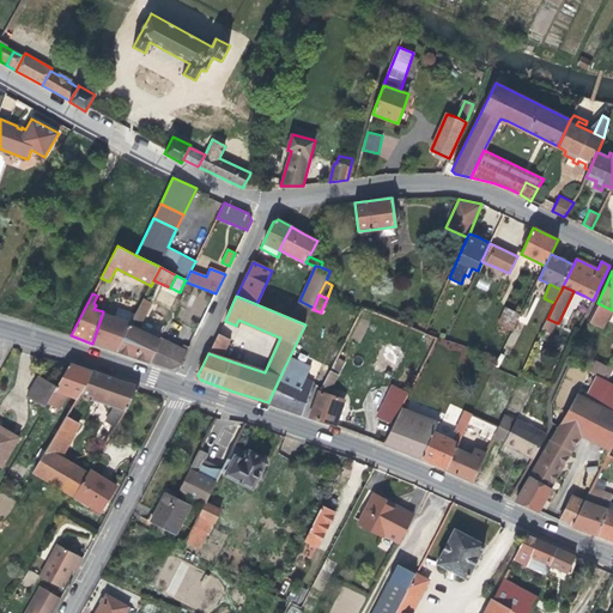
[(135,314),(131,325),(139,328),(151,303),(144,298),(135,314)]
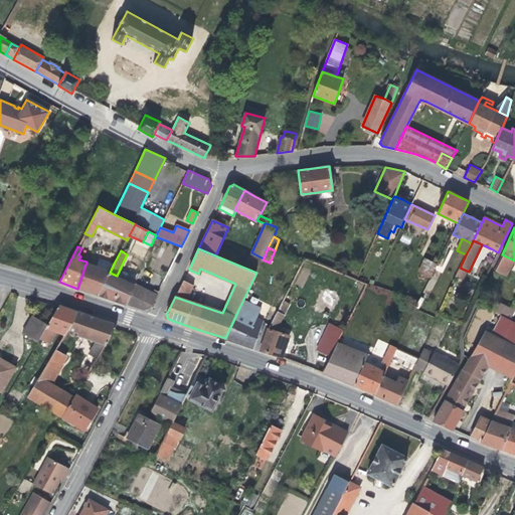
[(263,260),(264,259),(251,252),(244,268),(256,273),(263,260)]
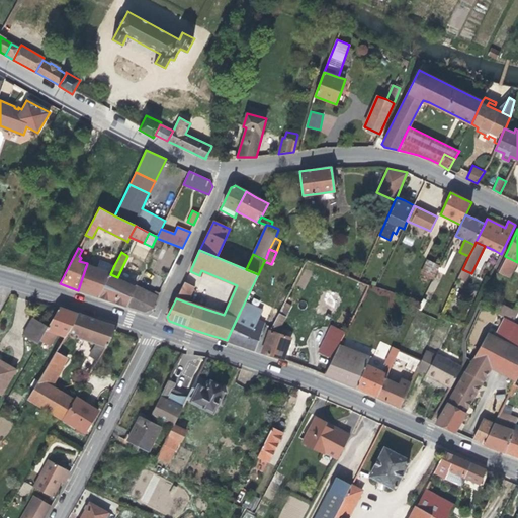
[(510,278),(517,262),(505,256),(497,271),(510,278)]
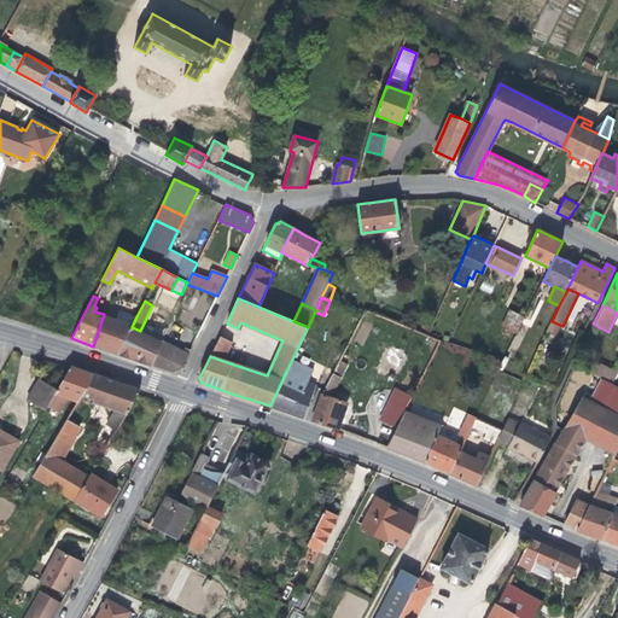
[(116,319),(104,314),(93,347),(105,350),(117,354),(132,327),(136,316),(118,310),(116,319)]
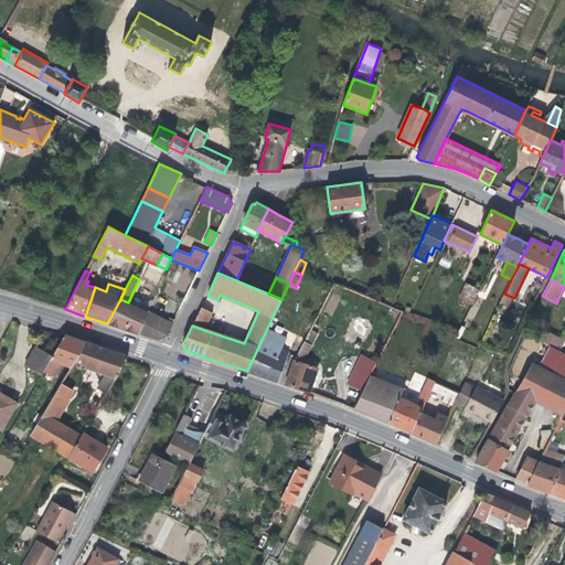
[(459,298),(472,305),(479,290),(467,284),(459,298)]
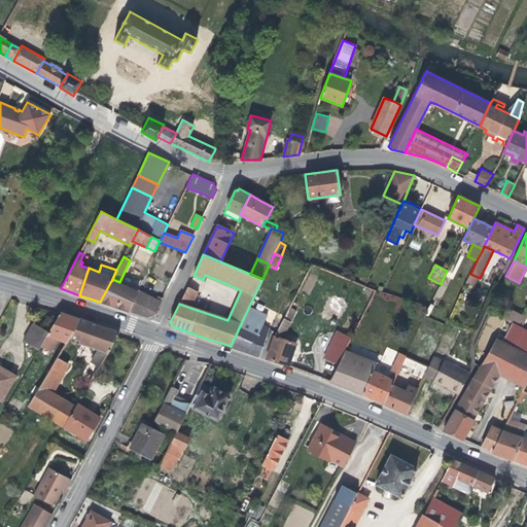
[(470,275),(467,282),(479,287),(482,280),(470,275)]
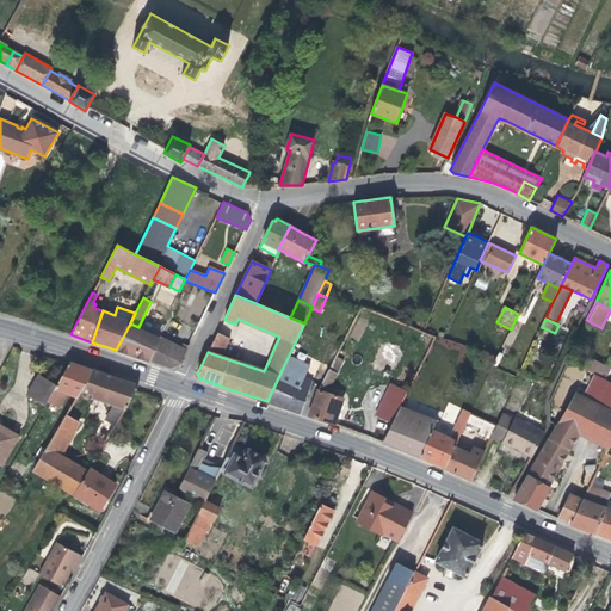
[(139,327),(130,323),(116,350),(140,358),(150,362),(160,338),(139,327)]
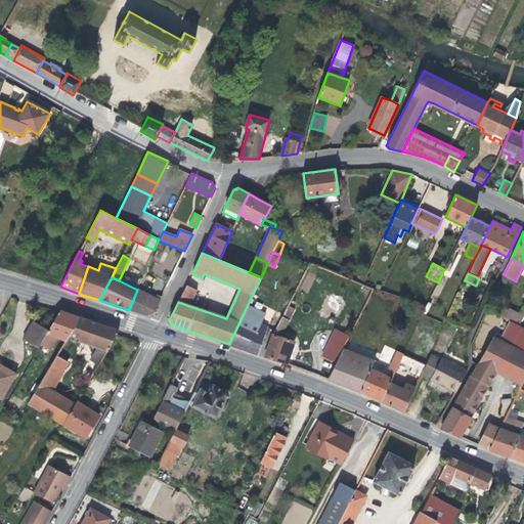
[(186,286),(178,302),(189,306),(197,291),(186,286)]
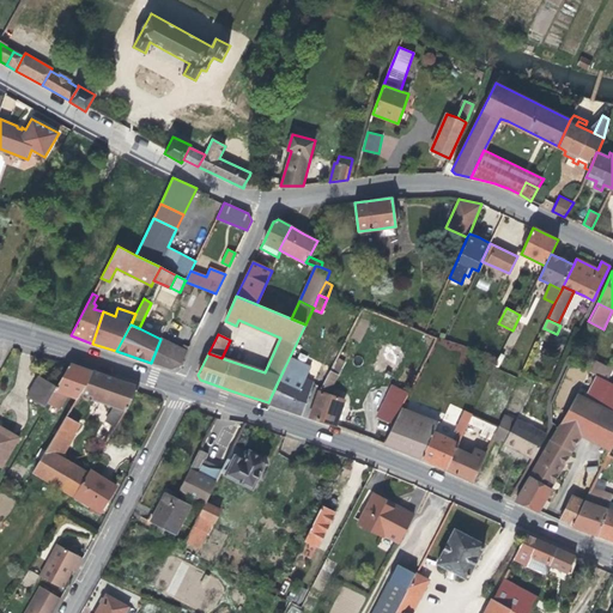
[(187,352),(161,339),(151,363),(171,369),(180,366),(187,352)]
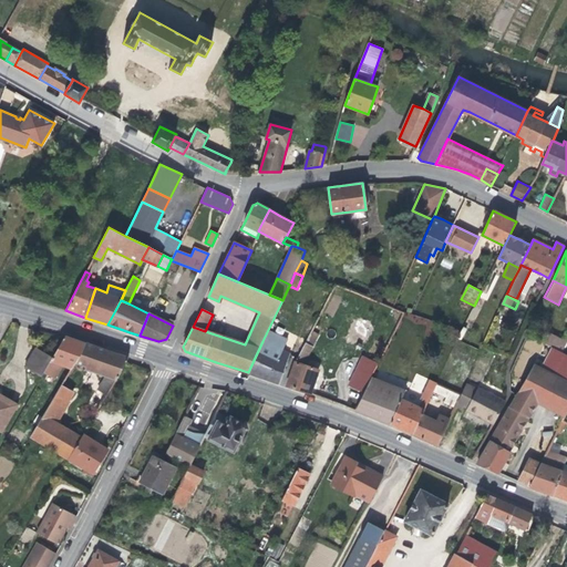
[(312,329),(306,341),(313,344),(319,332),(312,329)]
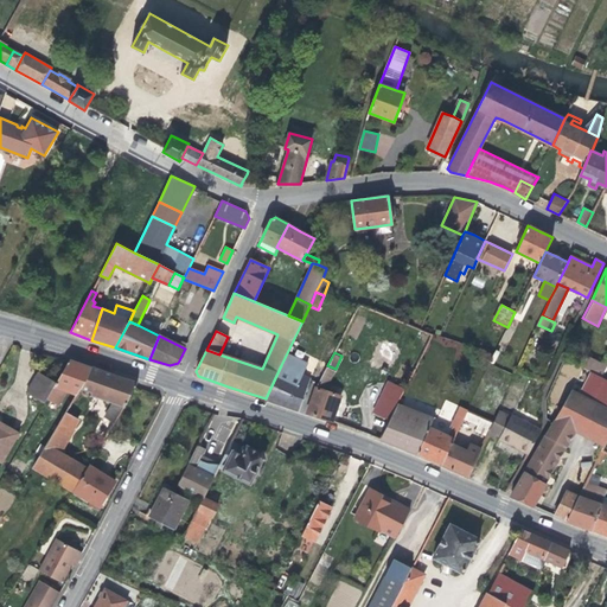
[(606,369),(606,366),(606,365),(590,357),(585,368),(592,372),(602,377),(606,369)]
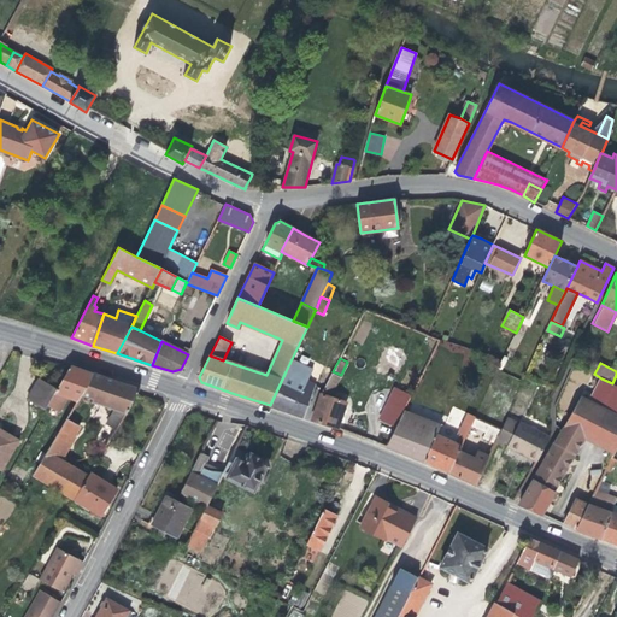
[(58,388),(56,393),(69,398),(78,400),(81,395),(93,374),(82,370),(70,365),(58,388)]
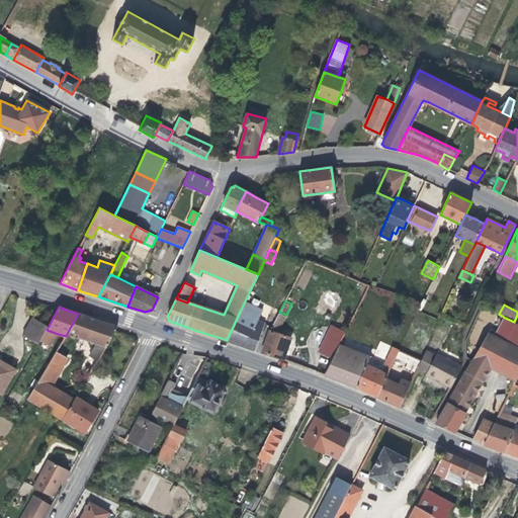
[(265,323),(240,312),(227,340),(241,345),(253,349),(256,347),(265,323)]
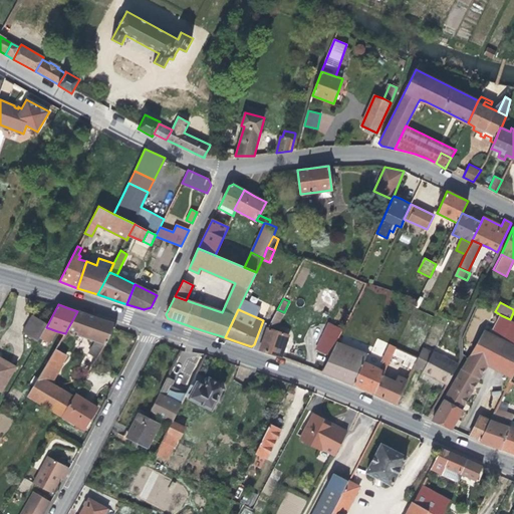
[(272,319),(278,322),(284,312),(277,309),(272,319)]
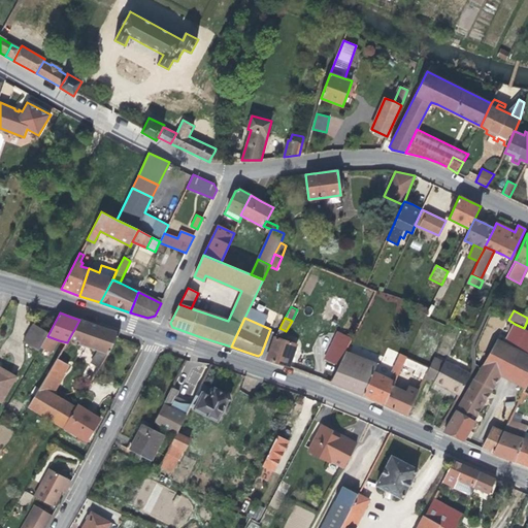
[(100,351),(109,354),(118,337),(120,333),(98,326),(79,320),(69,338),(80,342),(80,343),(100,351)]
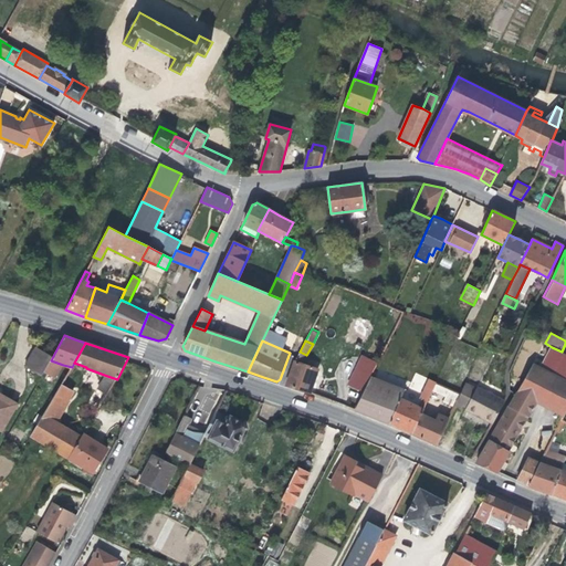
[(51,360),(53,356),(37,347),(25,366),(42,376),(44,371),(51,360)]
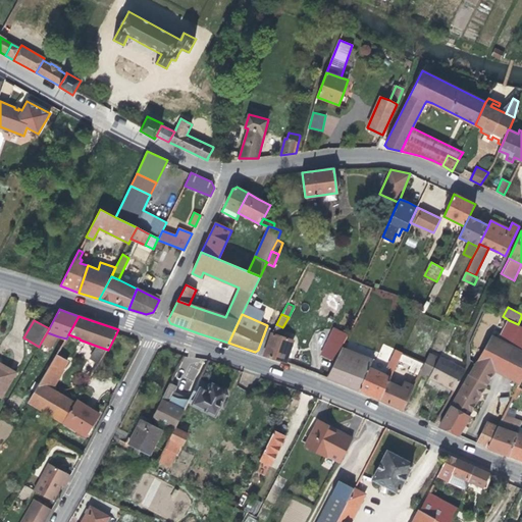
[(509,320),(499,341),(521,352),(521,326),(518,324),(509,320)]
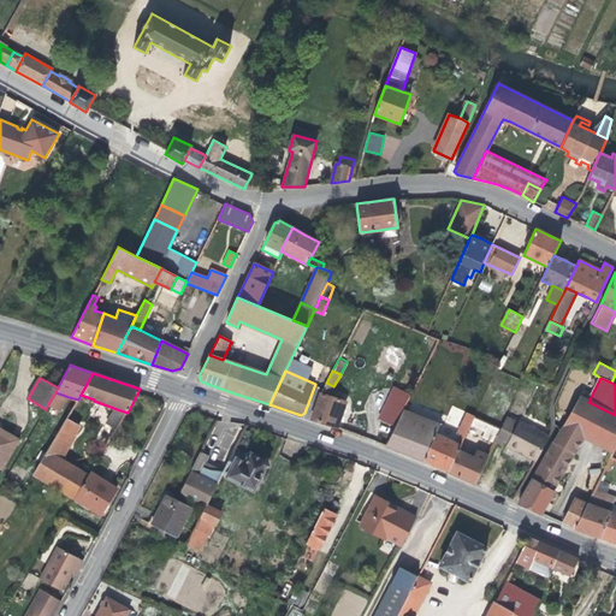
[(320,394),(330,395),(333,386),(326,383),(320,394)]
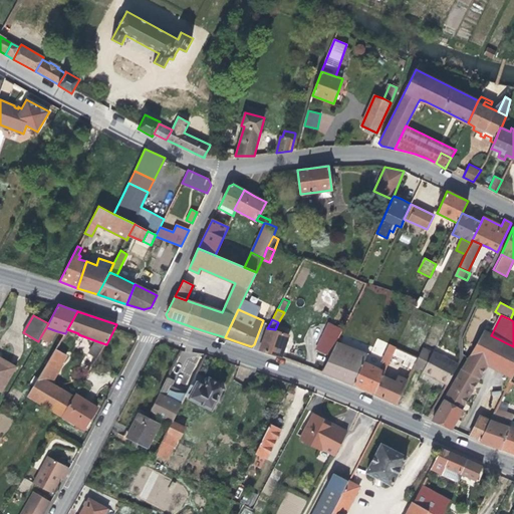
[(330,323),(328,326),(341,333),(343,329),(330,323)]
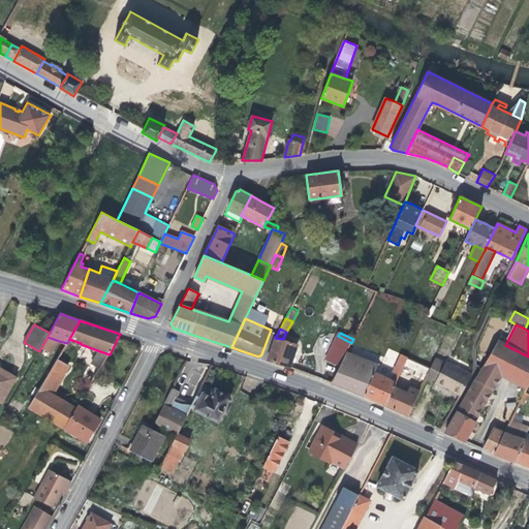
[(327,360),(340,366),(346,352),(351,343),(338,336),(327,360)]
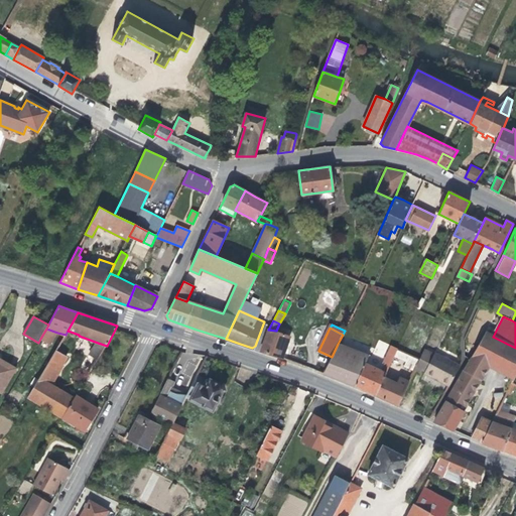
[(57,333),(46,329),(40,339),(50,345),(57,333)]
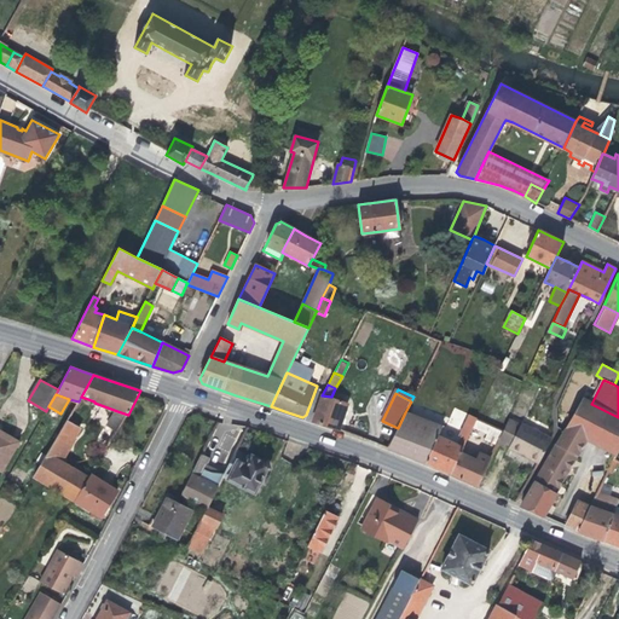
[(347,403),(331,397),(322,395),(313,421),(328,426),(339,429),(347,403)]
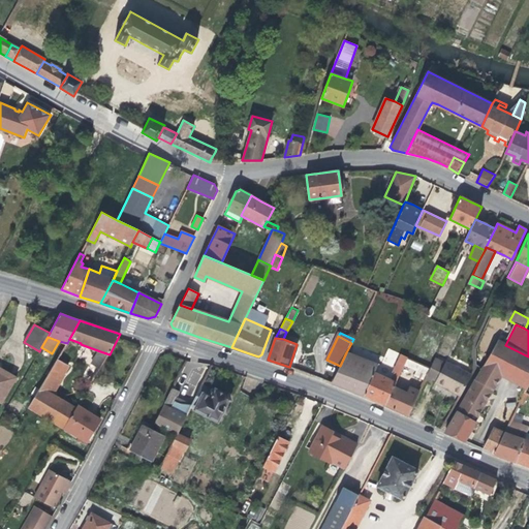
[(496,340),(484,365),(500,374),(527,387),(528,383),(528,356),(505,345),(496,340)]
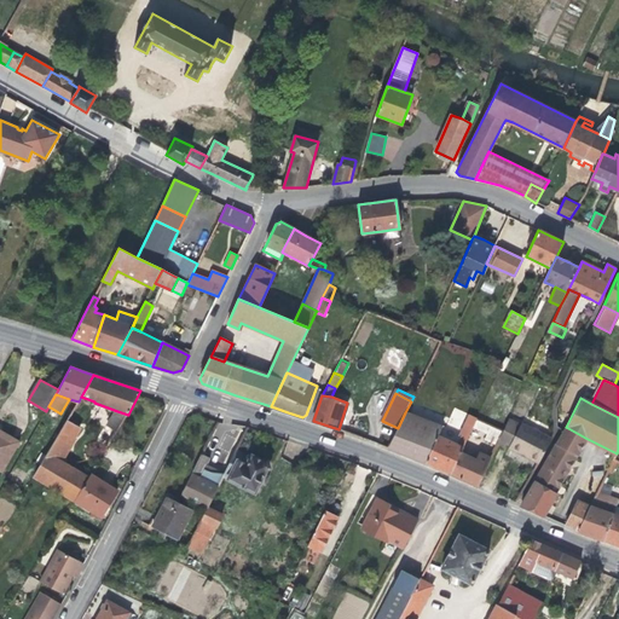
[(455,408),(446,423),(458,429),(467,414),(455,408)]
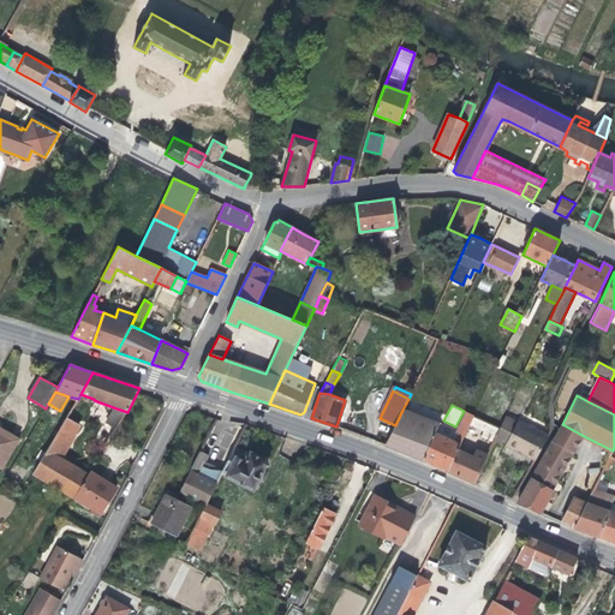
[(117,429),(127,412),(117,408),(107,423),(117,429)]
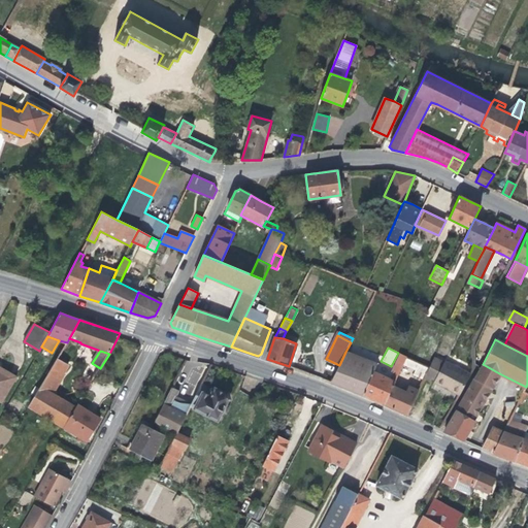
[(331,383),(362,394),(373,372),(377,363),(345,352),(339,365),(331,383)]
